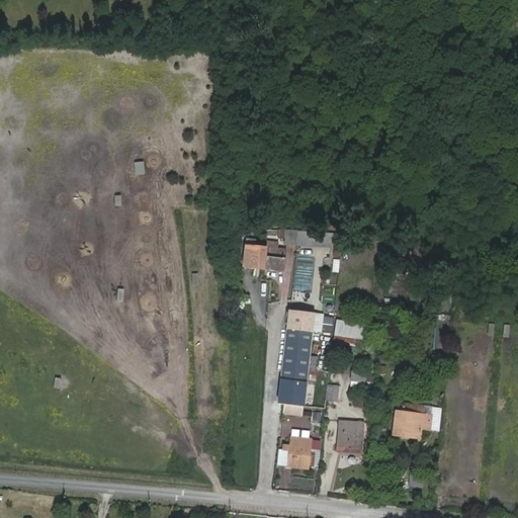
[(294,227),(279,227),(278,242),(292,243),(294,227)]
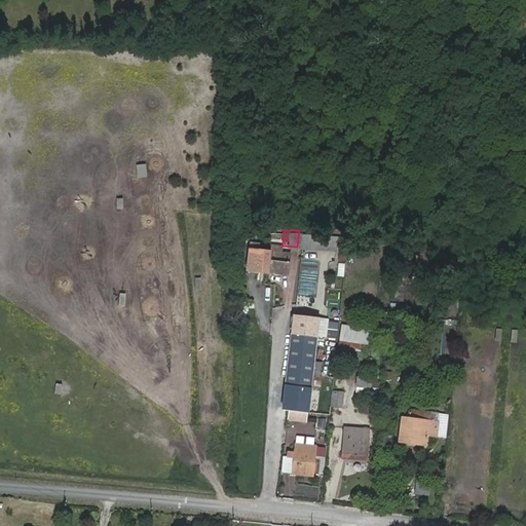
[(312,231),(299,230),(297,247),(310,249),(312,231)]
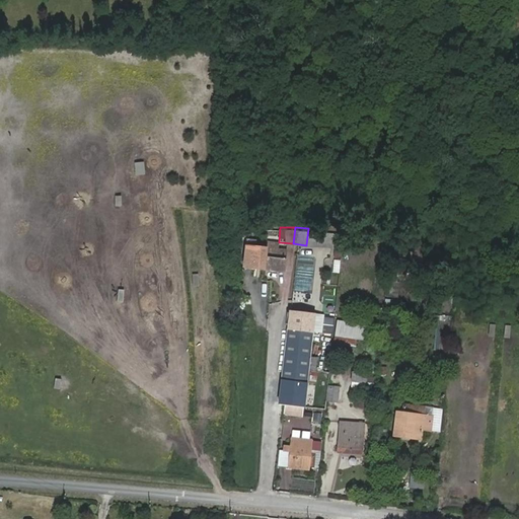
[(260,268),(263,247),(255,246),(256,241),(248,240),(244,266),(260,268)]
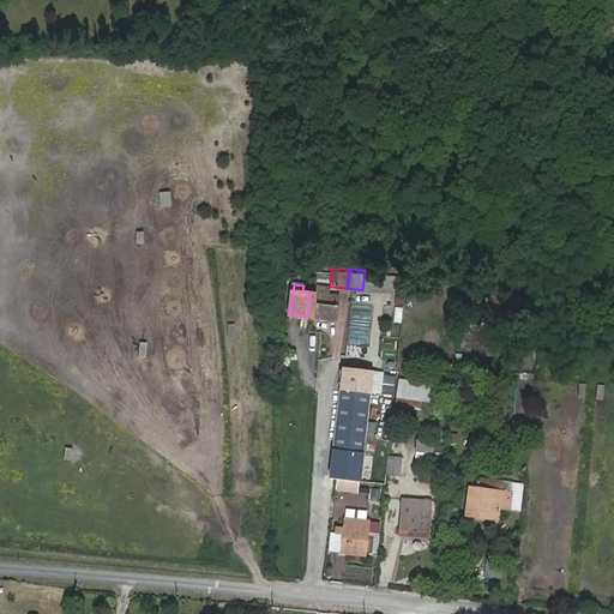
[(312,286),(311,293),(307,317),(335,321),(338,298),(329,296),(329,288),(312,286)]
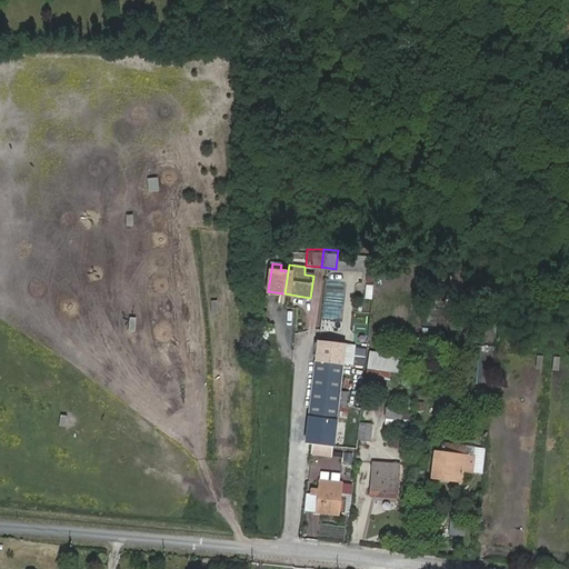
[(310,299),(319,305),(325,295),(317,289),(310,299)]
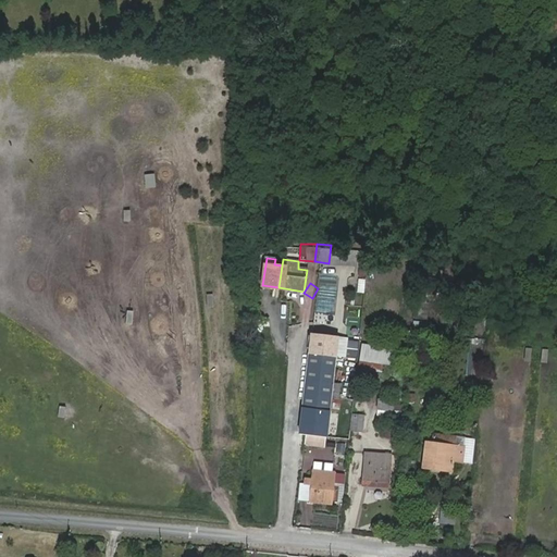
[(337,337),(311,334),(300,435),(324,437),(337,337)]
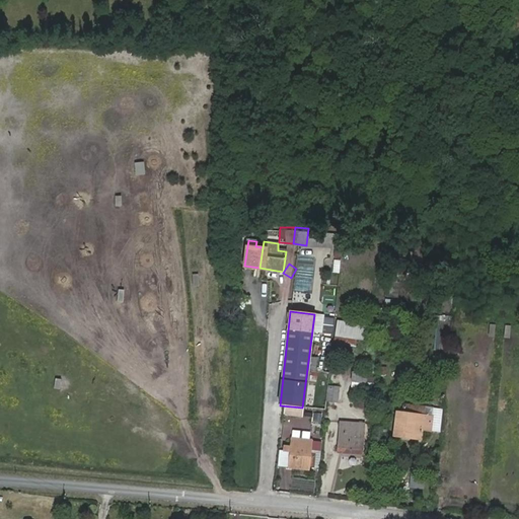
[(122,321),(121,332),(138,334),(139,322),(122,321)]
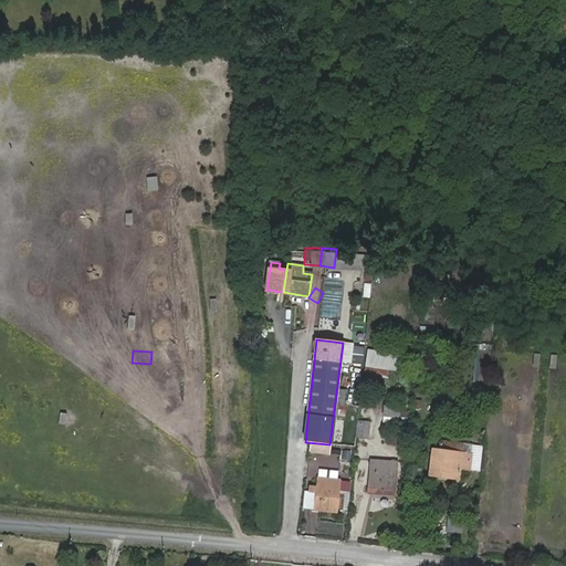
[(401,357),(368,353),(366,367),(399,373),(401,357)]
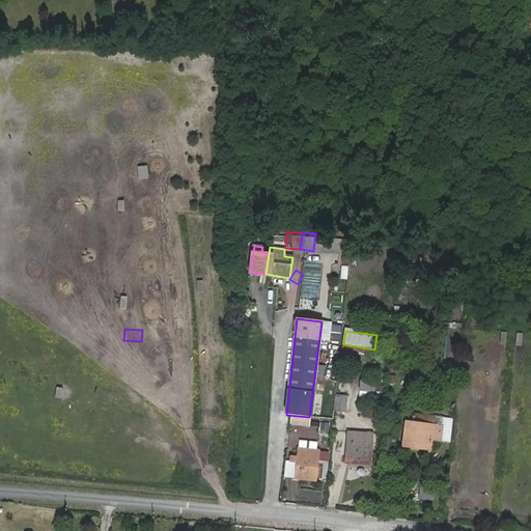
[(399,341),(392,340),(390,356),(398,357),(399,341)]
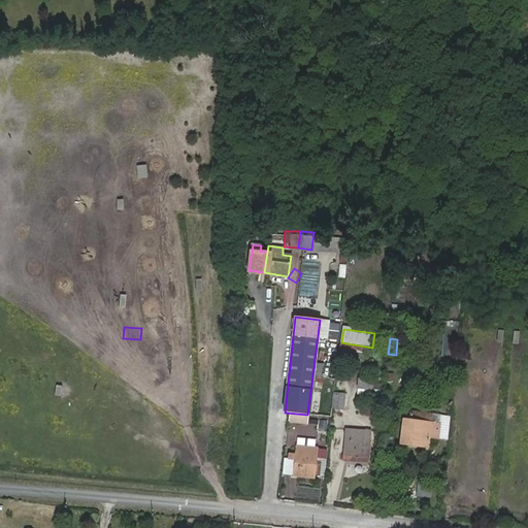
[(340,342),(339,348),(361,352),(362,347),(340,342)]
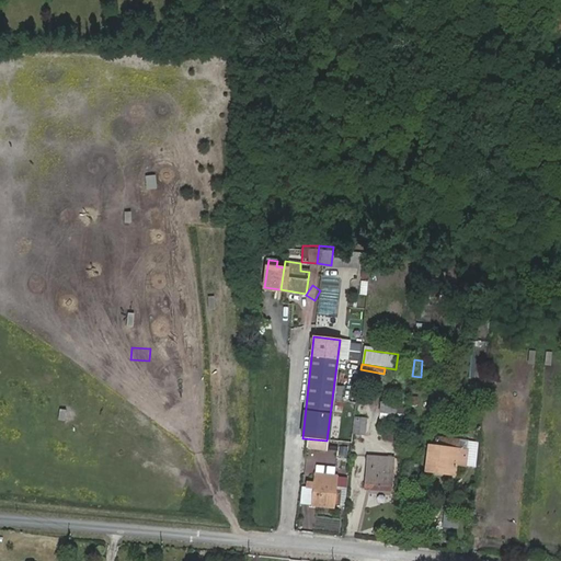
[(523,410),(536,411),(538,397),(524,396),(523,410)]
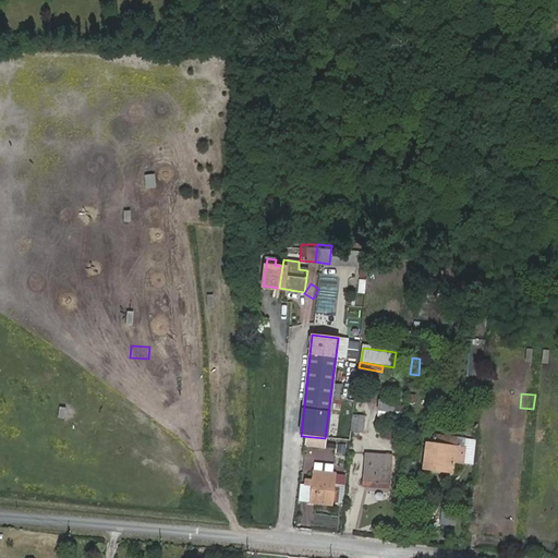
[(377,411),(376,419),(403,422),(403,413),(377,411)]
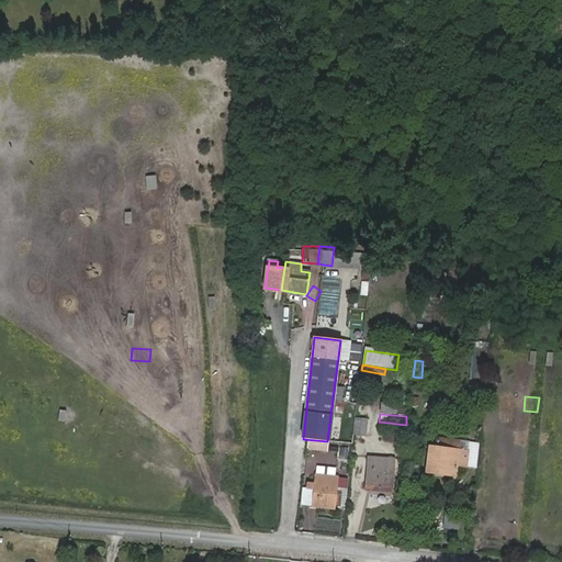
[(366,437),(368,420),(358,419),(357,436),(366,437)]
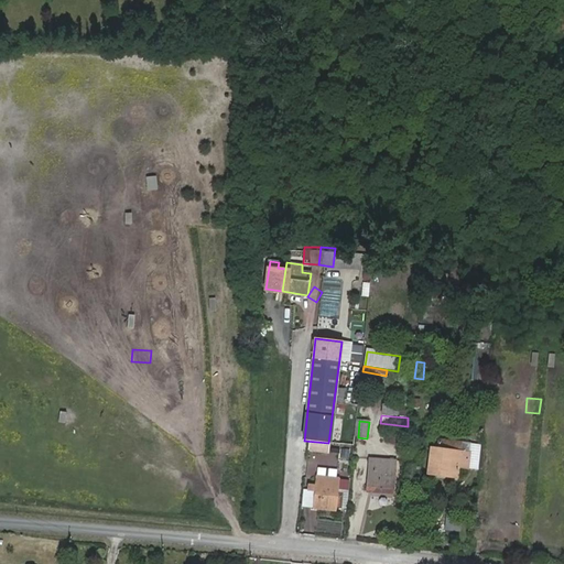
[(400,433),(388,432),(387,442),(398,444),(400,433)]
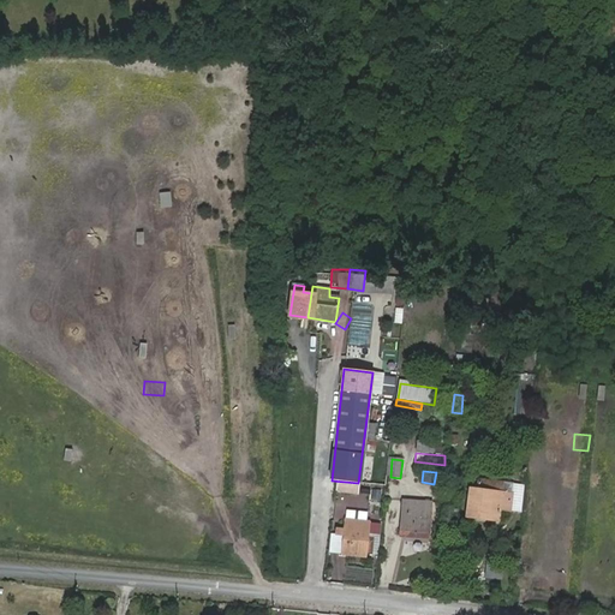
[(478,514),(500,517),(500,511),(509,512),(511,495),(502,494),(503,484),(477,482),(476,491),(470,490),(467,519),(478,520),(478,514)]
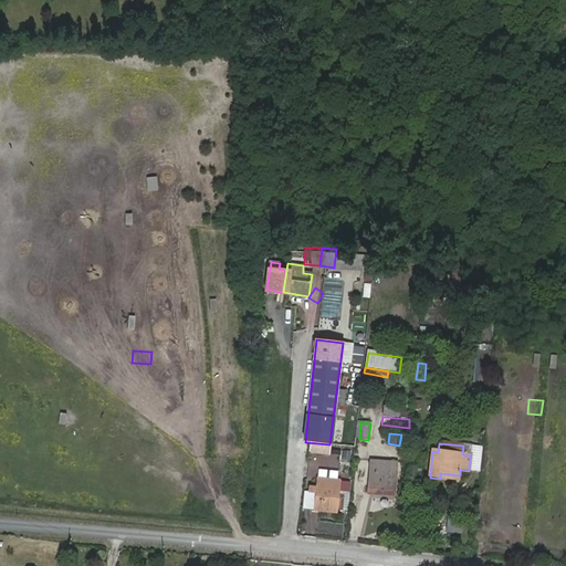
[(387,488),(389,463),(370,461),(368,486),(368,493),(380,494),(381,488),(387,488)]
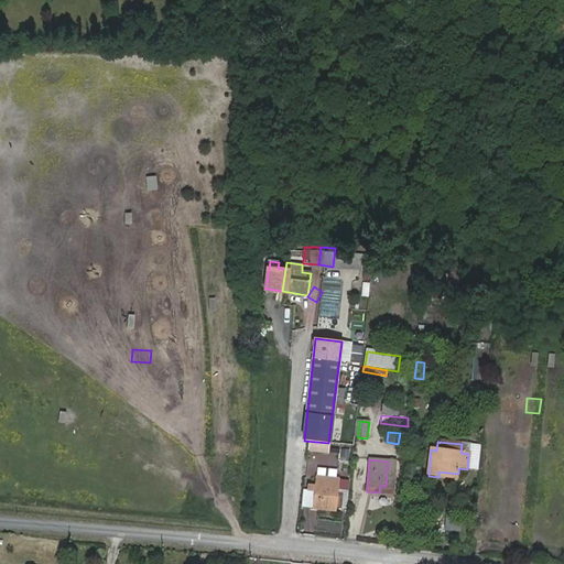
[(396,463),(388,462),(386,486),(380,486),(379,492),(392,494),(396,463)]
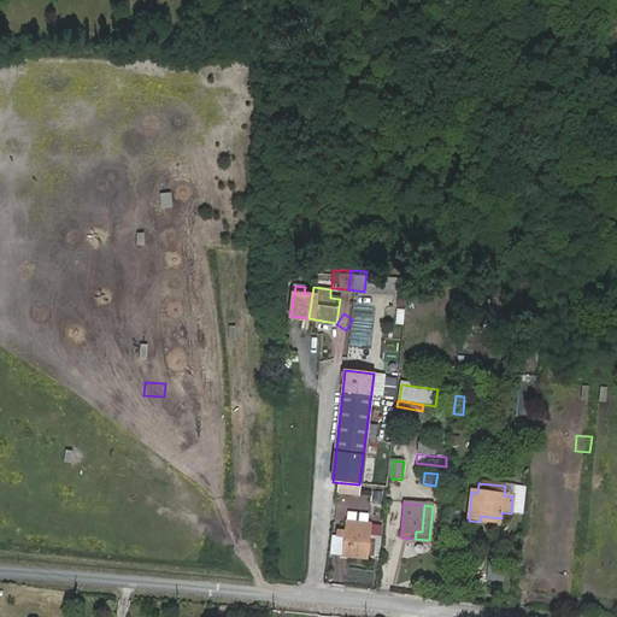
[(342,535),(341,554),(366,558),(368,554),(371,556),(372,542),(369,542),(369,533),(370,523),(345,521),(344,530),(335,529),(335,535),(342,535)]
